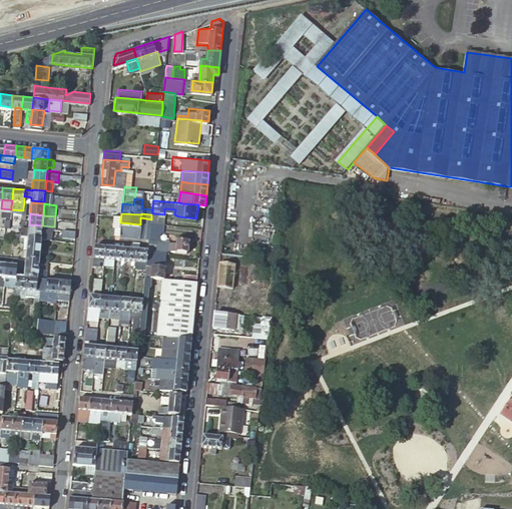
[(166,221),(151,219),(150,228),(161,229),(165,229),(166,221)]
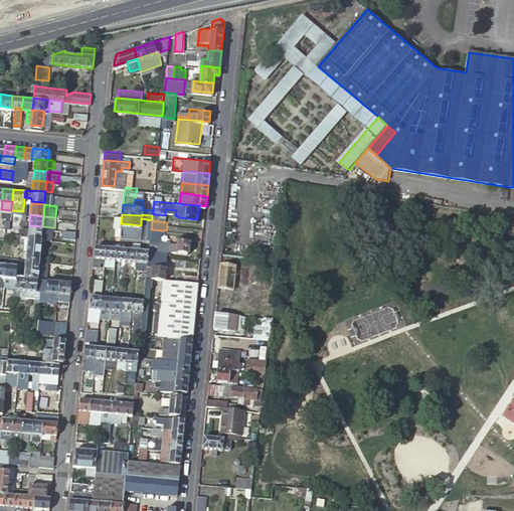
[(141,225),(121,223),(121,226),(120,234),(140,235),(141,225)]
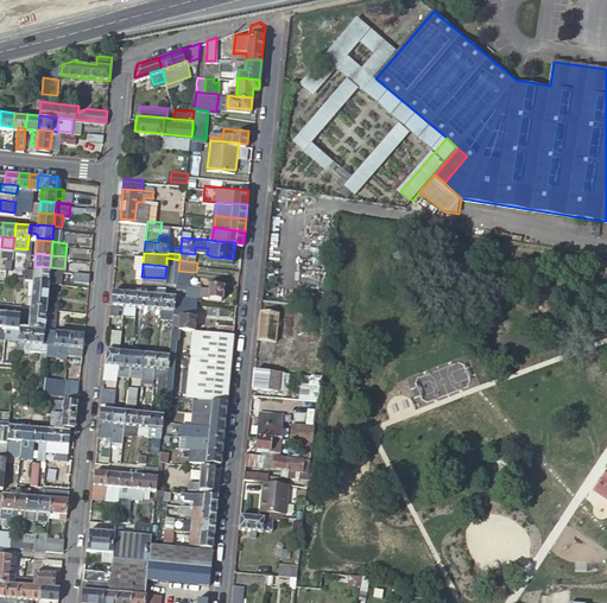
[(25,270),(24,278),(33,279),(33,277),(49,279),(50,267),(35,266),(33,270),(25,270)]
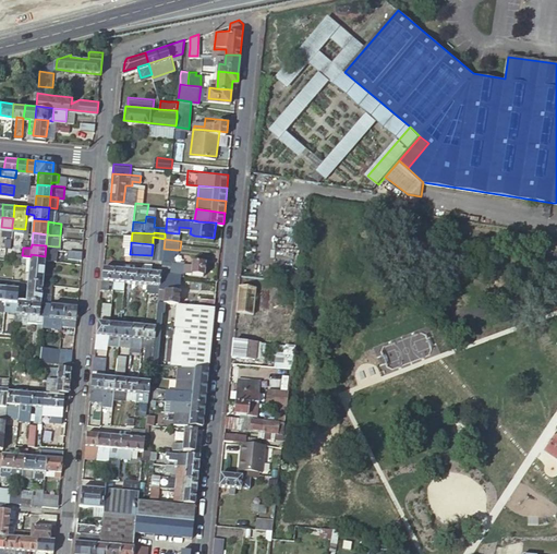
[(56,247),(46,245),(45,256),(55,257),(56,247)]
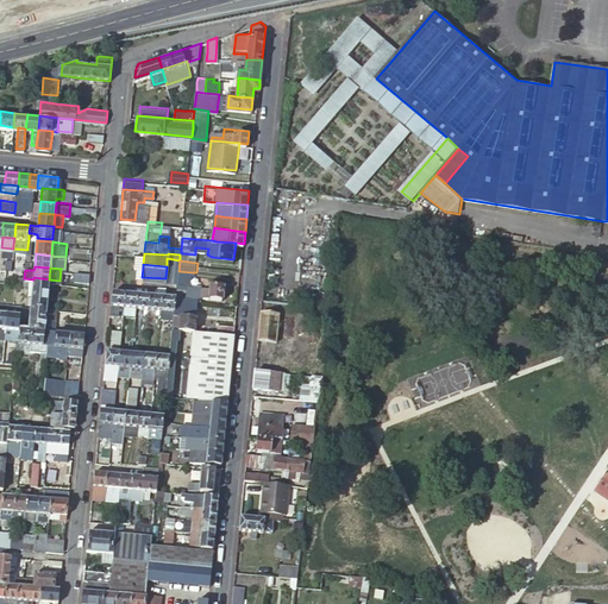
[(75,270),(75,278),(89,280),(91,271),(75,270)]
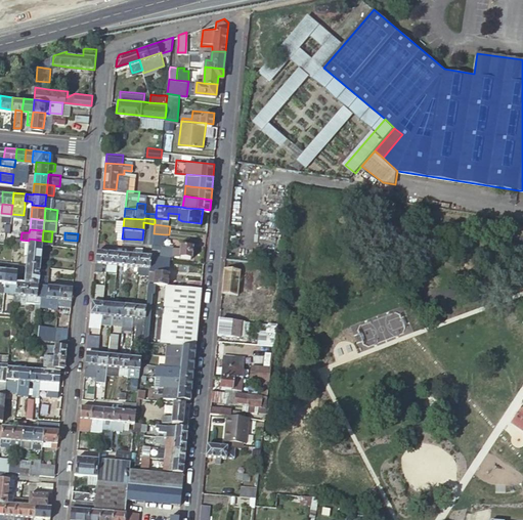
[(154,233),(151,253),(151,254),(170,257),(171,254),(170,254),(172,244),(164,243),(165,234),(154,233)]
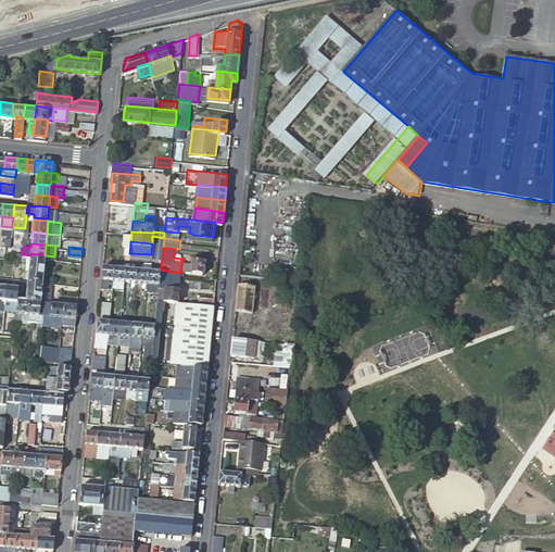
[(42,280),(45,255),(30,253),(30,255),(22,254),(21,259),(26,260),(25,268),(28,268),(27,278),(42,280)]
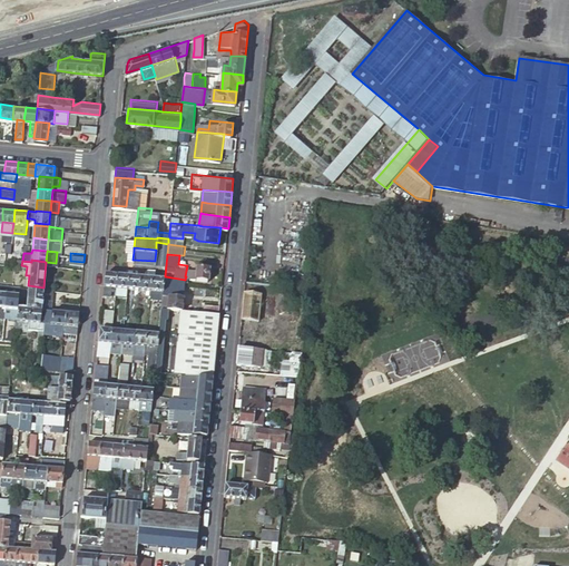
[(187,265),(185,276),(211,279),(212,266),(198,264),(198,266),(187,265)]
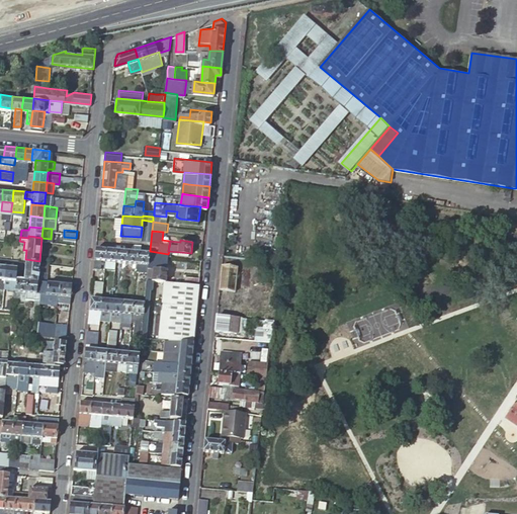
[(107,245),(96,244),(94,265),(101,265),(102,257),(106,257),(107,245)]
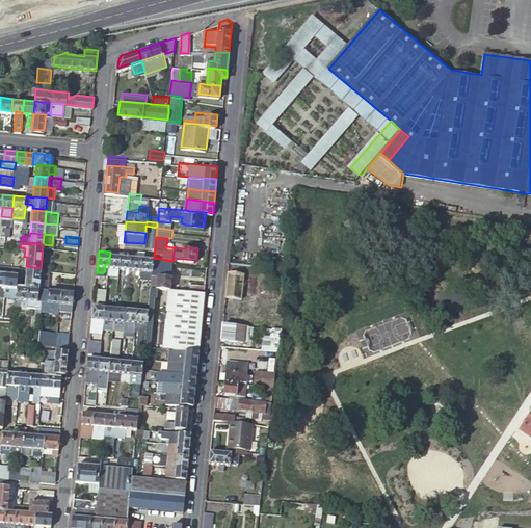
[(122,253),(110,252),(109,264),(120,266),(122,253)]
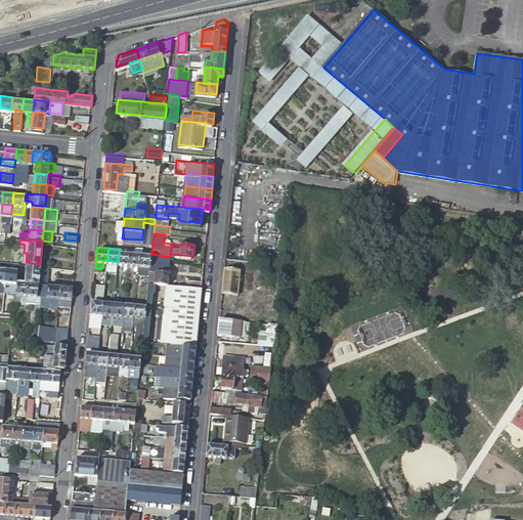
[(130,251),(120,249),(118,262),(129,263),(130,251)]
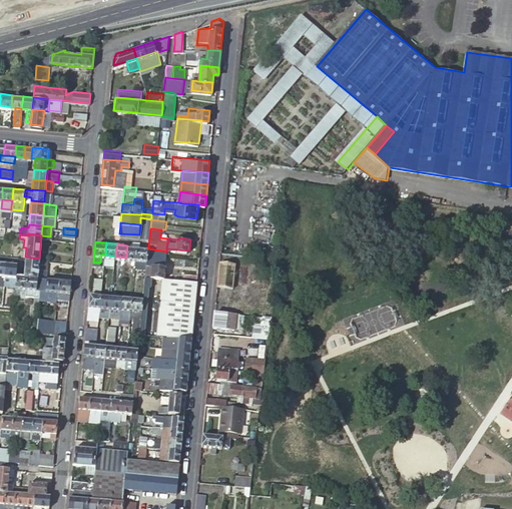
[(126,258),(136,259),(138,246),(127,245),(126,258)]
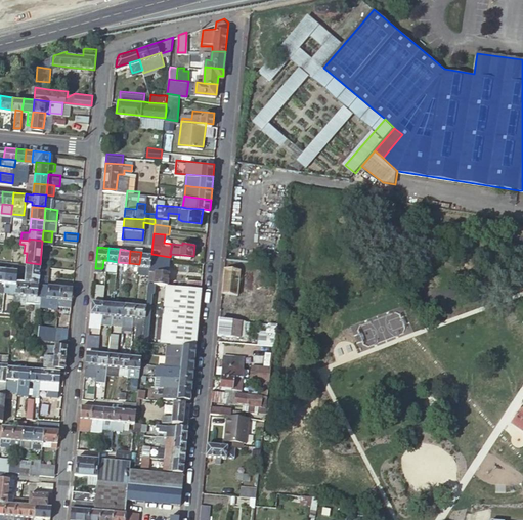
[(139,264),(150,265),(150,264),(151,254),(151,253),(141,252),(139,264)]
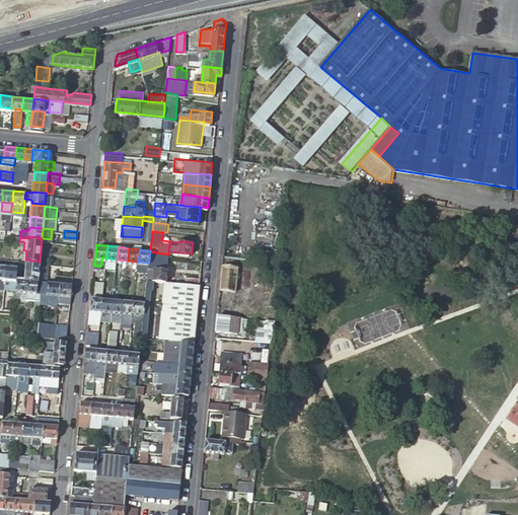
[(168,254),(150,251),(149,262),(167,264),(168,254)]
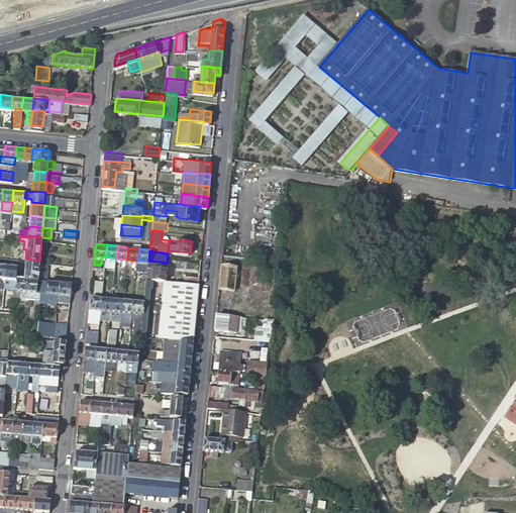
[(17,266),(18,259),(0,255),(0,264),(6,265),(17,266)]
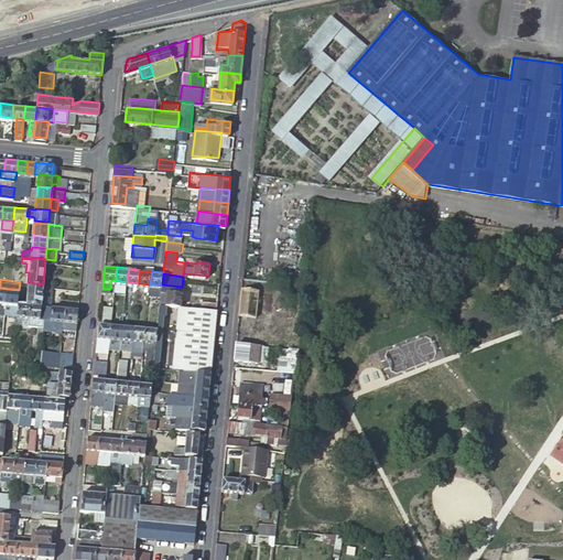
[(50,284),(43,284),(28,282),(28,283),(26,292),(49,294),(50,284)]
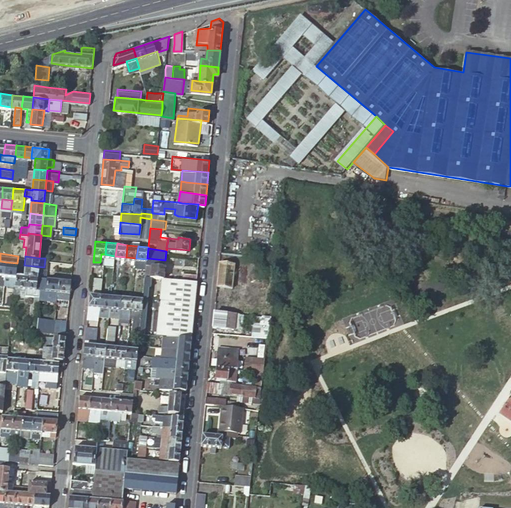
[(16,274),(16,269),(17,263),(6,262),(5,275),(4,283),(15,284),(16,275),(16,274)]
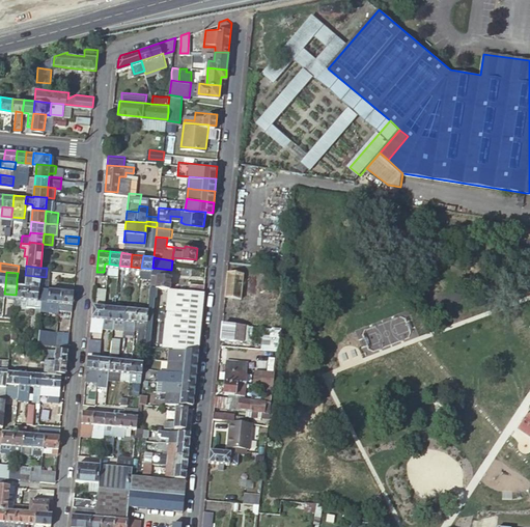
[(152,272),(151,284),(167,286),(170,286),(171,274),(152,272)]
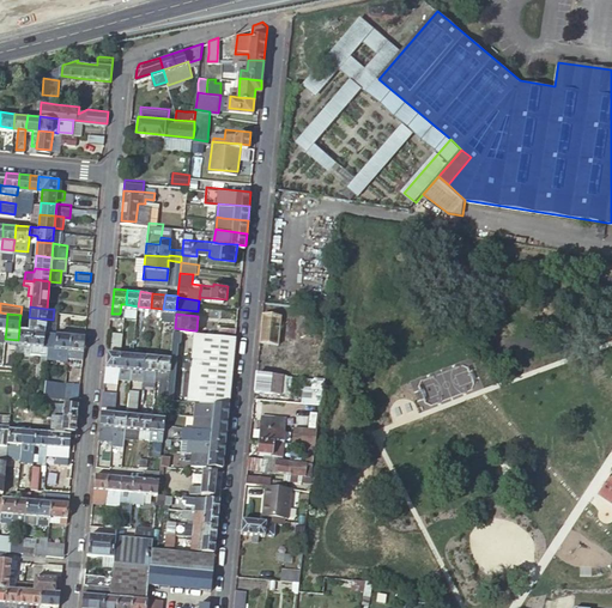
[(29,317),(28,329),(32,330),(43,332),(43,330),(49,330),(52,332),(53,320),(29,317)]
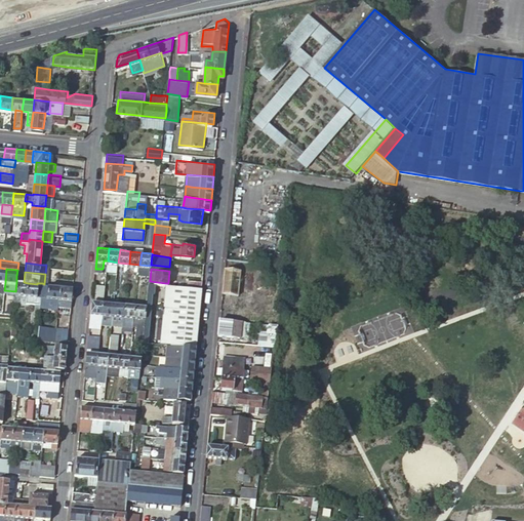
[(189,285),(203,286),(203,279),(190,277),(189,285)]
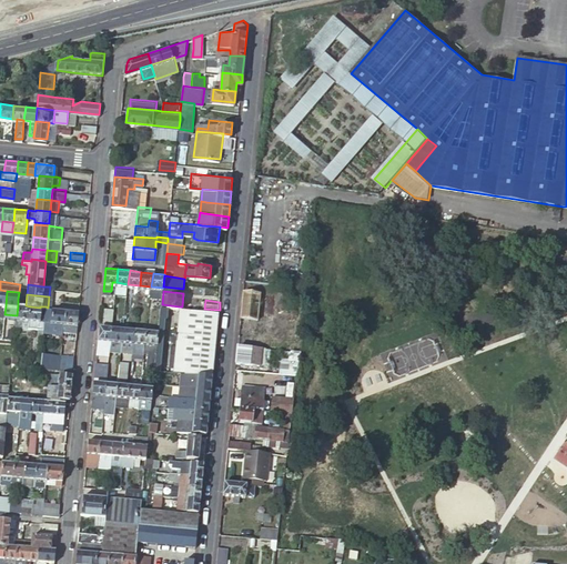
[(26,305),(18,305),(17,315),(17,318),(28,319),(30,306),(26,305)]
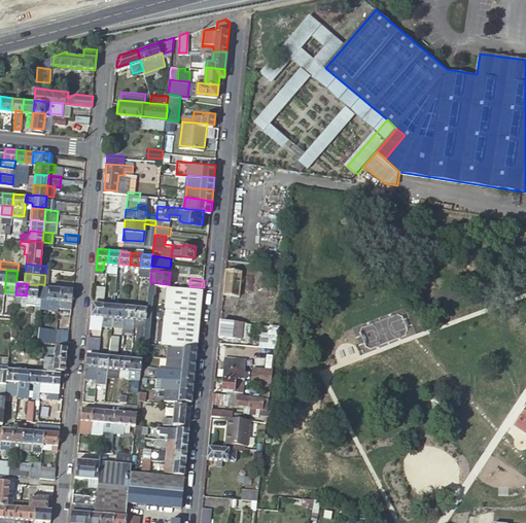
[(105,297),(106,284),(98,283),(97,295),(105,297)]
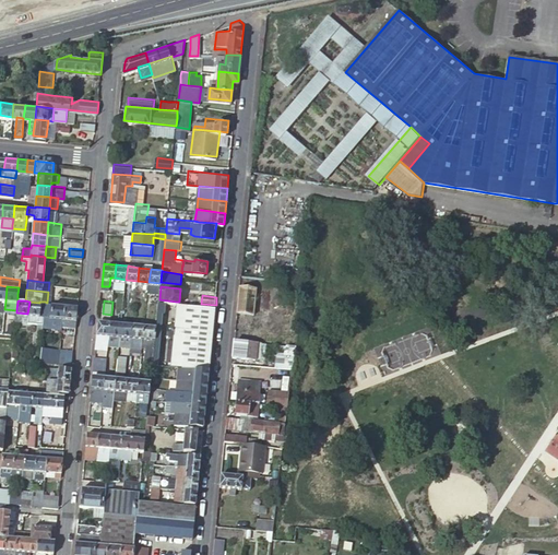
[(39,303),(30,302),(27,314),(38,315),(37,325),(36,328),(43,329),(44,315),(45,302),(39,302),(39,303)]
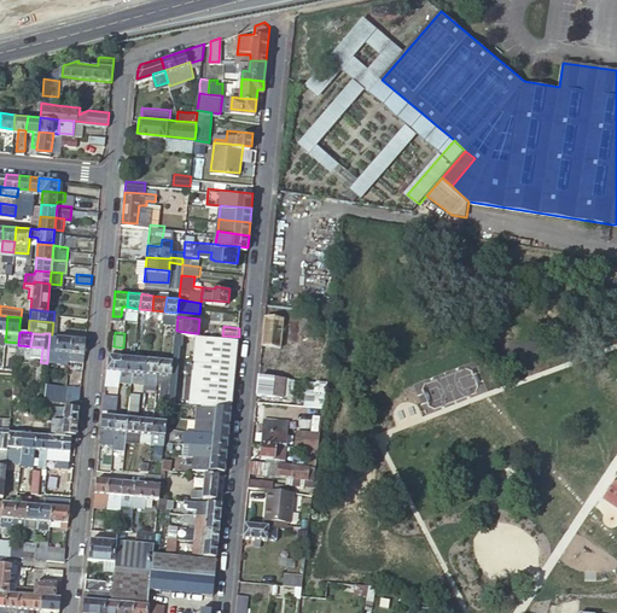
[(188,401),(202,402),(208,334),(198,333),(195,333),(188,401)]
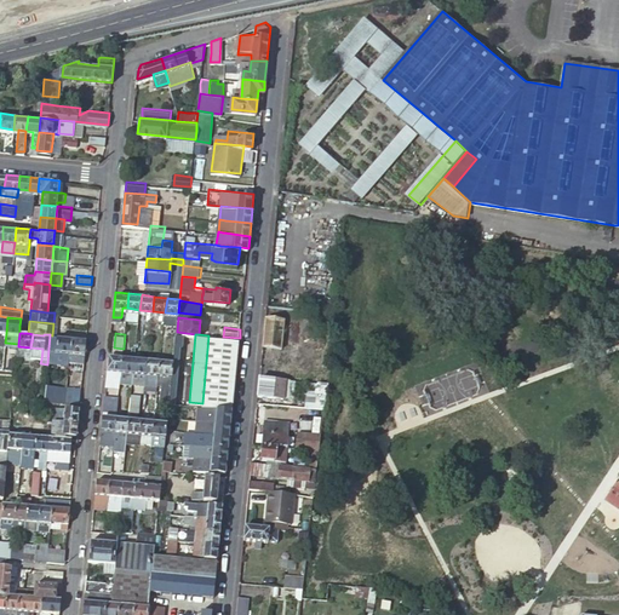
[(70,350),(72,337),(56,335),(55,349),(62,350),(61,357),(69,358),(69,357),(70,350)]
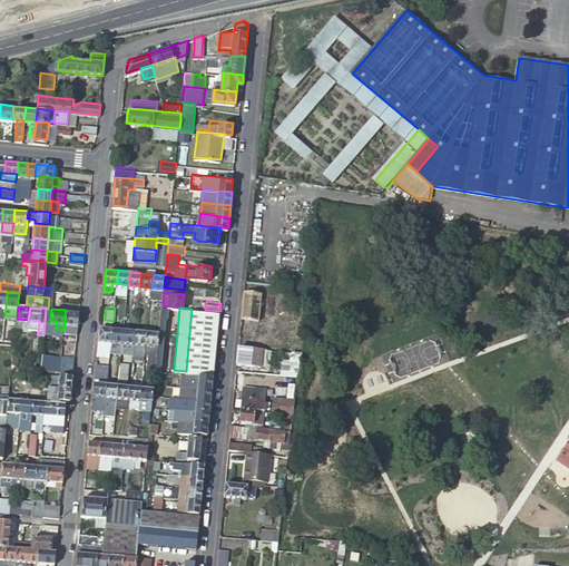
[(190,372),(214,374),(221,311),(205,310),(192,309),(186,371),(190,372)]
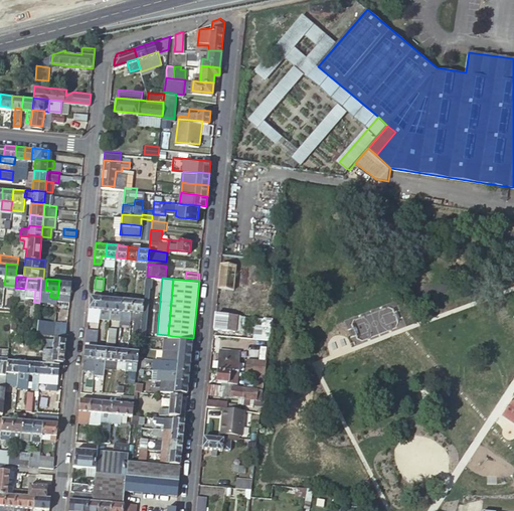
[(69,299),(71,282),(59,280),(58,291),(63,292),(62,298),(69,299)]
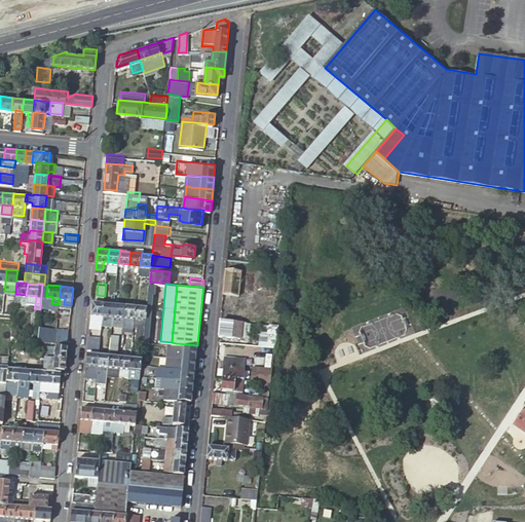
[(36,296),(26,295),(26,304),(35,305),(36,296)]
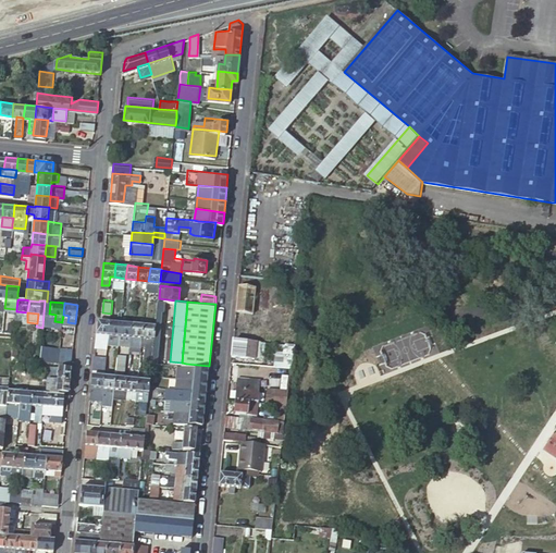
[(109,332),(110,318),(98,317),(96,335),(102,336),(102,331),(109,332)]
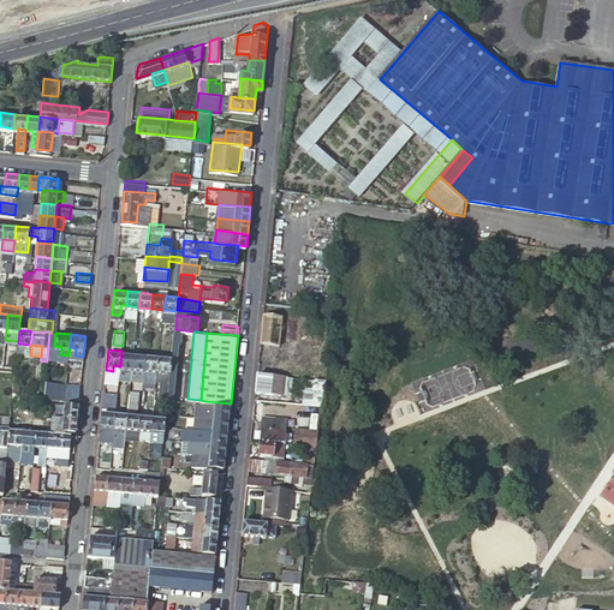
[(133,352),(121,351),(120,366),(120,375),(131,376),(133,352)]
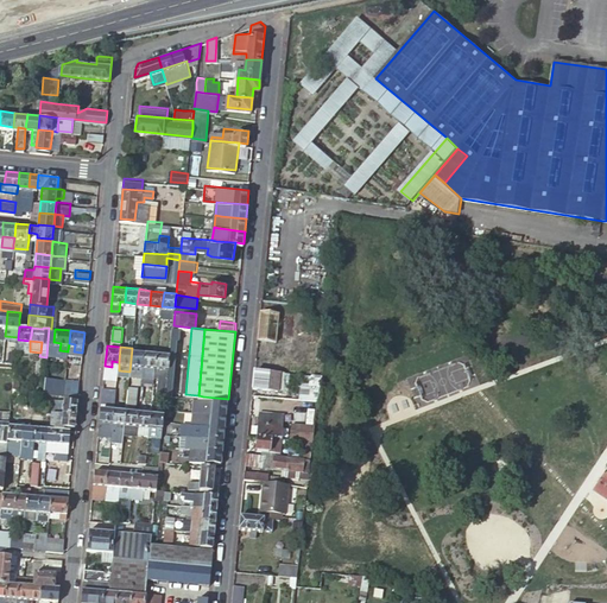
[(145,349),(132,348),(130,372),(143,373),(144,365),(145,349)]
